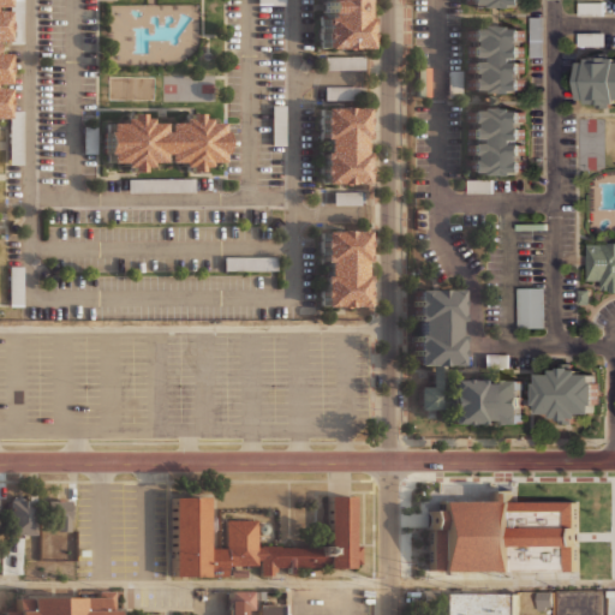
[(323,0),(323,13),(318,13),(318,46),(334,46),(334,48),(346,48),(346,46),(362,46),(362,15),(358,15),(358,0),(323,0)]
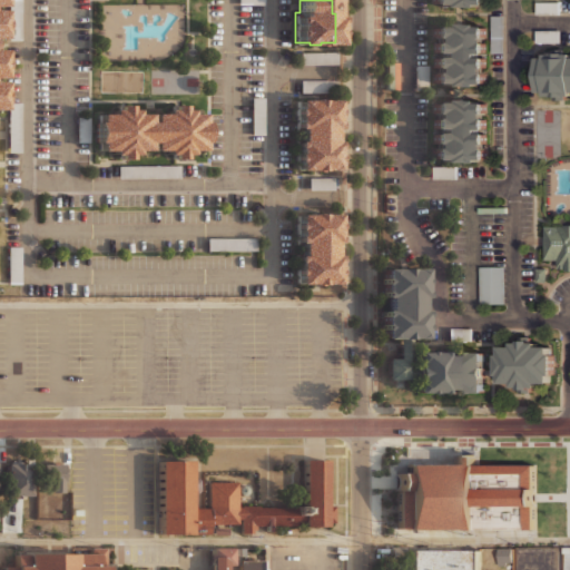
[(485,80),(485,70),(483,70),(483,66),(485,66),(485,55),(477,55),(477,50),(484,50),(484,40),(483,40),(483,35),(485,35),(485,25),(477,25),(477,21),(439,22),(439,25),(430,25),(430,36),(432,36),(432,40),(430,40),(430,51),(439,51),(439,55),(431,55),(431,66),(433,66),(433,70),(431,70),(431,81),(439,81),(439,84),(478,84),(478,80),(485,80)]
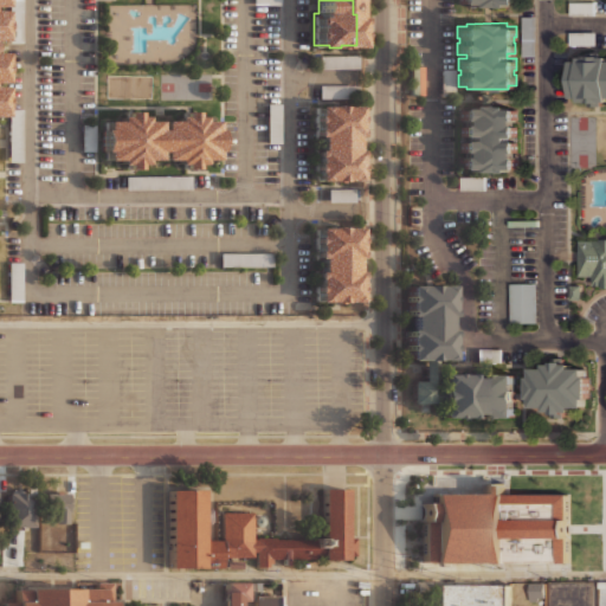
[(595,32),(569,32),(569,42),(595,43),(595,32)]
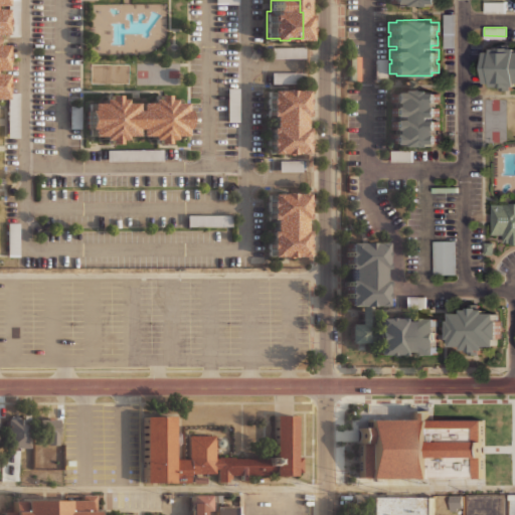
[(304,46),(270,47),(271,58),(304,58),(304,46)]
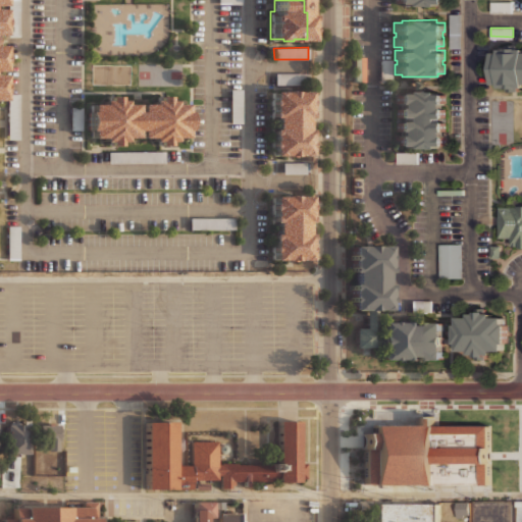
[(493,51),(500,51),(500,47),(521,47),(521,86),(518,86),(518,90),(507,90),(507,86),(501,86),(501,82),(493,82),(493,51)]
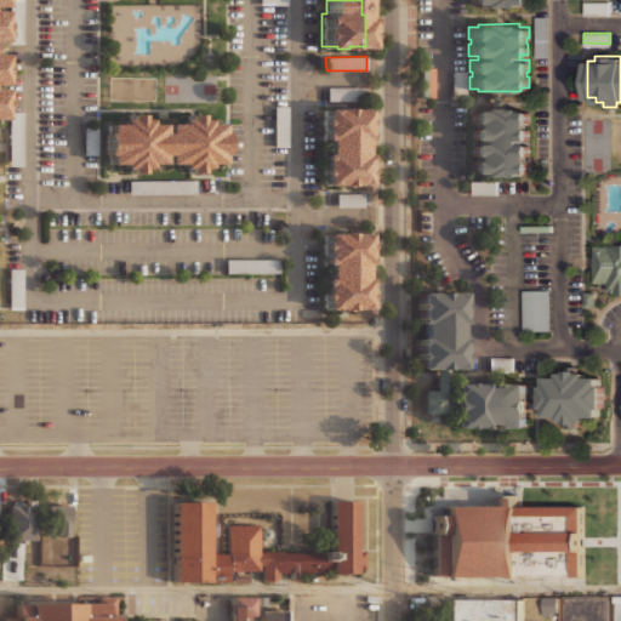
[(530,171),(530,159),(528,159),(528,154),(529,154),(529,143),(520,143),(520,138),(529,138),(529,126),(527,126),(527,121),(529,121),(529,109),(520,109),(520,107),(478,107),(478,110),(469,110),(469,123),(471,123),(471,126),(469,126),(469,138),(478,138),(478,143),(469,143),(469,155),(472,155),(472,160),(469,160),(469,171),(479,171),(479,175),(520,175),(520,171),(530,171)]
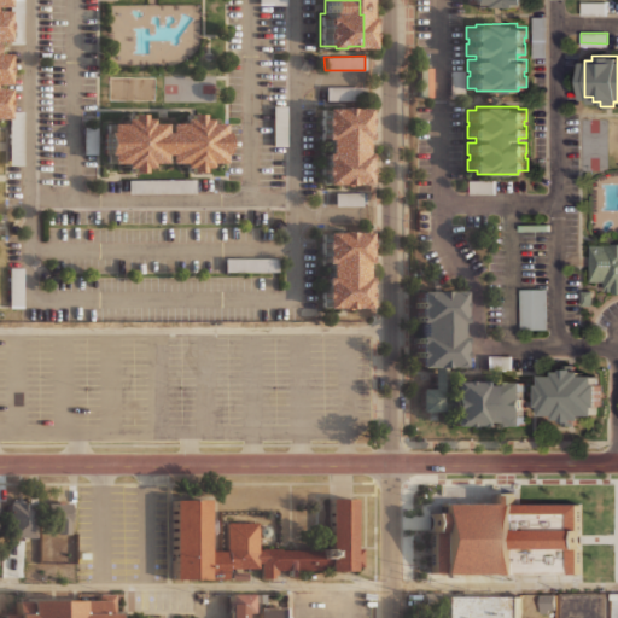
[(363,108),(321,108),(321,136),(325,136),(325,151),(320,151),(320,182),(336,182),(336,184),(349,184),(349,182),(365,182),(365,151),(360,151),(360,136),(363,136),(363,108)]
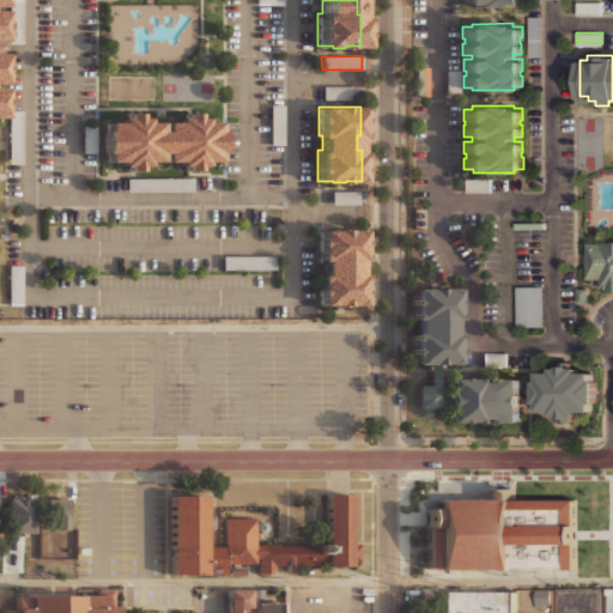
[(22,111),(8,110),(8,163),(22,163),(22,111)]
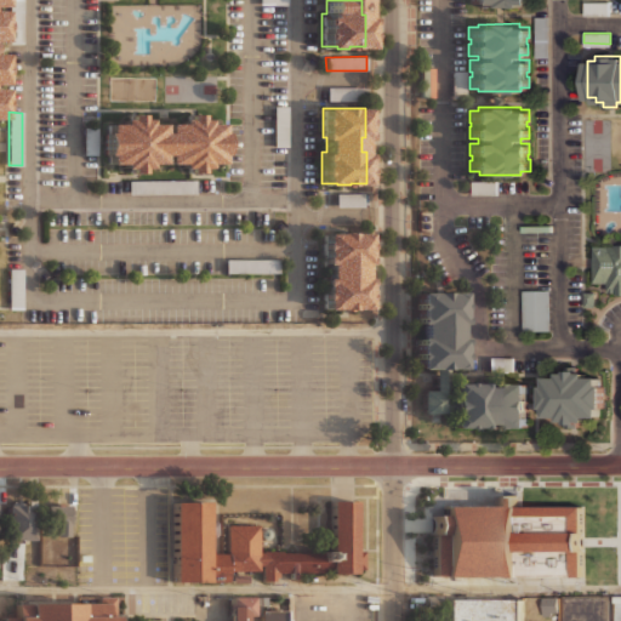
[(218,121),(205,121),(205,117),(198,117),(198,113),(186,113),(186,117),(178,117),(178,121),(165,121),(165,130),(160,130),(160,121),(147,121),(147,117),(140,117),(140,113),(126,113),(126,118),(120,118),(120,121),(107,121),(107,130),(103,130),(103,153),(106,153),(106,161),(120,161),(120,166),(126,166),(126,171),(140,171),(140,166),(147,166),(147,161),(160,161),(160,153),(165,153),(165,161),(178,161),(178,166),(184,166),(184,171),(198,171),(199,166),(205,166),(205,161),(220,161),(220,153),(222,153),(222,130),(218,130),(218,121)]
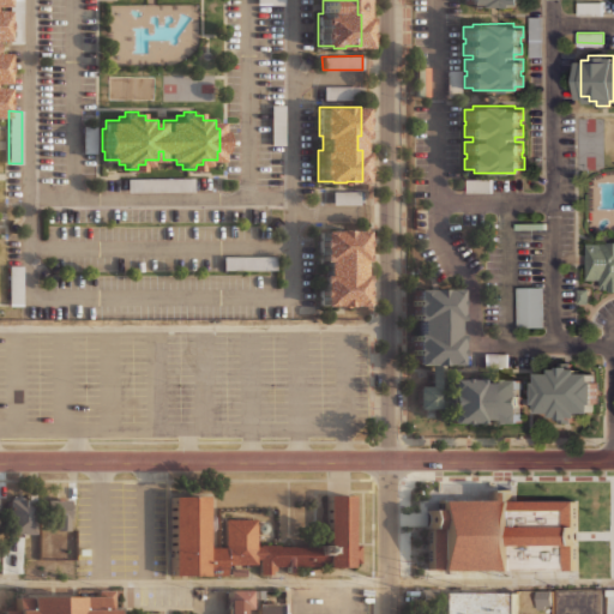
[(360,204),(359,191),(331,191),(332,205),(360,204)]
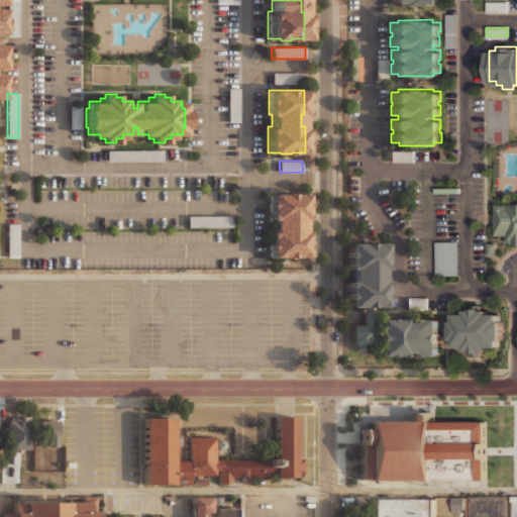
[(304,193),(269,193),(269,217),(272,217),(272,230),(268,230),(268,255),(281,255),(281,256),(292,256),(292,255),(305,255),(305,229),(301,229),(301,218),(304,218),(304,193)]
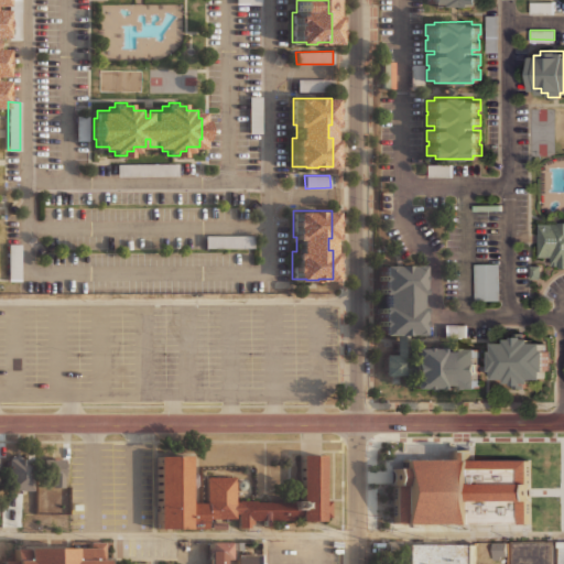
[(563,266),(561,266),(561,264),(553,264),(553,263),(551,263),(551,255),(539,255),(539,221),(557,221),(557,220),(563,220),(563,266)]
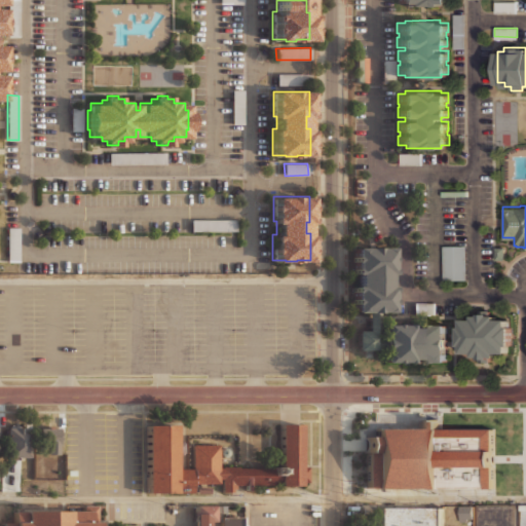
[(8,261),(19,261),(19,243),(8,242),(8,261)]
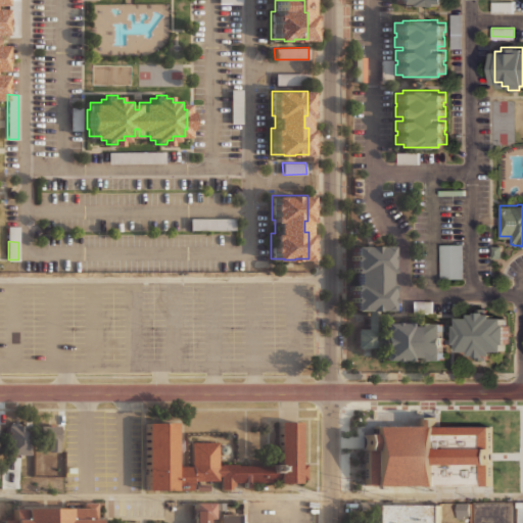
[(501,244),(492,244),(492,257),(501,257),(501,244)]
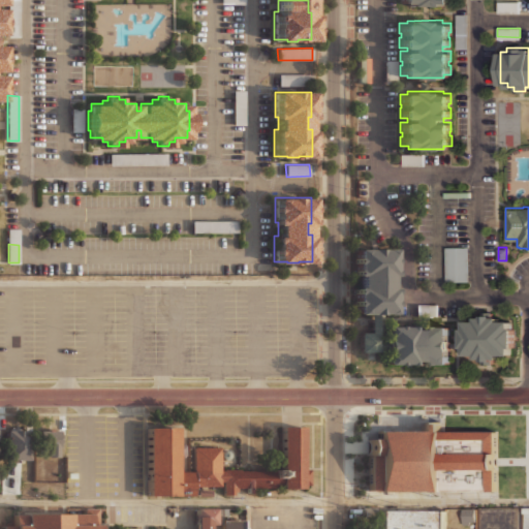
[(449,325),(449,364),(423,364),(423,361),(411,361),(411,364),(384,364),(384,351),(359,351),(359,331),(369,331),(369,313),(354,313),(354,286),(358,286),(358,274),(354,274),(354,248),(393,248),(393,274),(390,274),(390,287),(393,287),(393,313),(379,313),(379,339),(384,339),(384,325),(411,325),(411,329),(423,329),(423,325),(449,325)]
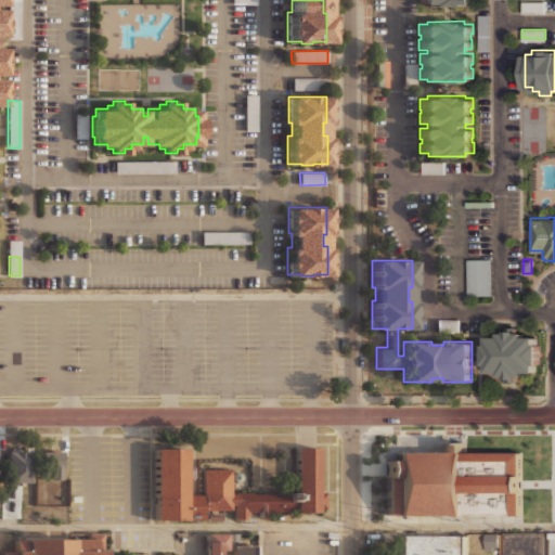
[(492,260),(467,260),(467,296),(492,296),(492,260)]
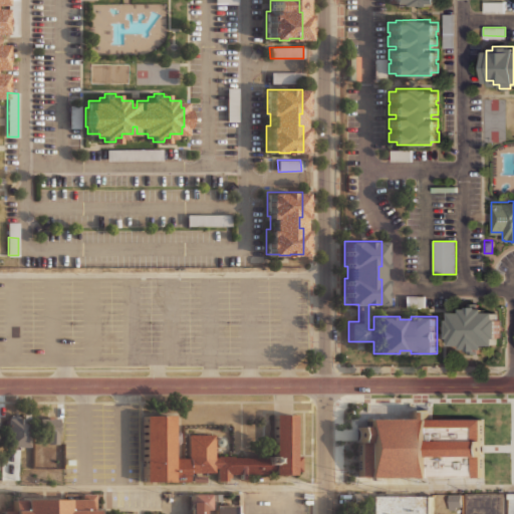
[(498,318),(498,337),(495,337),(495,344),(484,344),(484,347),(478,348),(478,353),(469,353),(468,348),(462,348),(462,344),(451,344),(451,337),(448,337),(448,319),(451,319),(451,311),(462,311),(462,307),(468,307),(468,305),(478,305),(478,307),(484,307),(484,311),(496,311),(496,318),(498,318)]
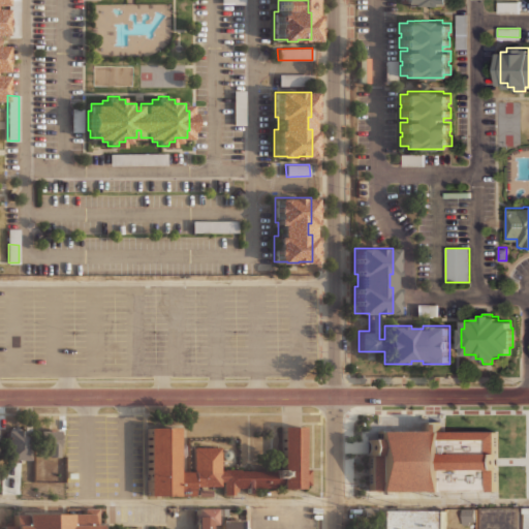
[(495,431),(495,491),(367,491),(367,438),(374,438),(374,431),(422,431),(422,422),(441,422),(441,431),(495,431)]
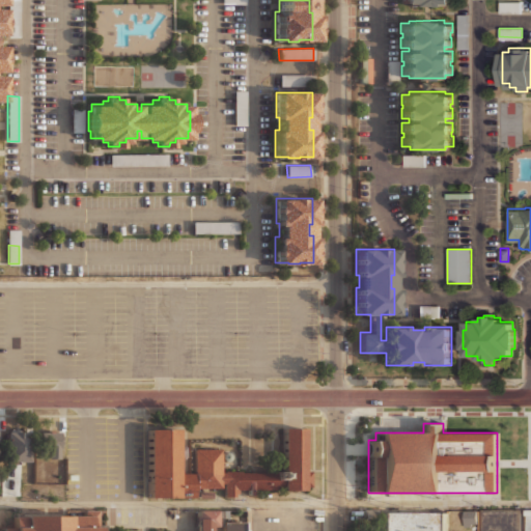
[(302,471),(309,471),(309,486),(302,486),(302,490),(281,490),(252,490),(252,494),(249,496),(247,494),(247,490),(236,490),(236,494),(233,494),(233,497),(223,497),(223,483),(220,483),(220,488),(194,488),(194,497),(176,497),(176,498),(145,498),(145,429),(176,429),(176,473),(193,473),(193,449),(220,449),(220,473),(223,473),(223,471),(239,471),(239,473),(274,473),(274,471),(281,471),(281,429),(302,429),(302,471)]
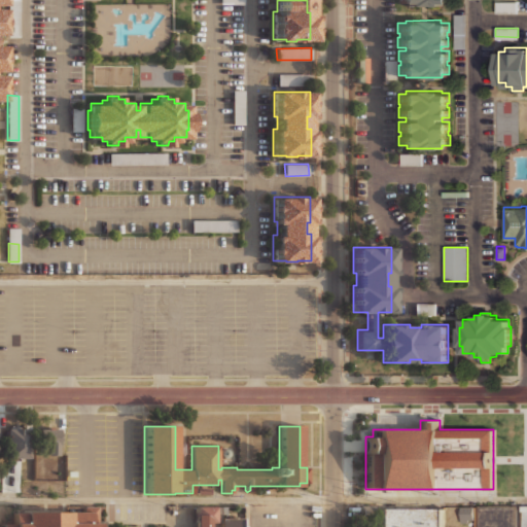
[(5,429),(28,429),(28,459),(5,459),(5,429)]
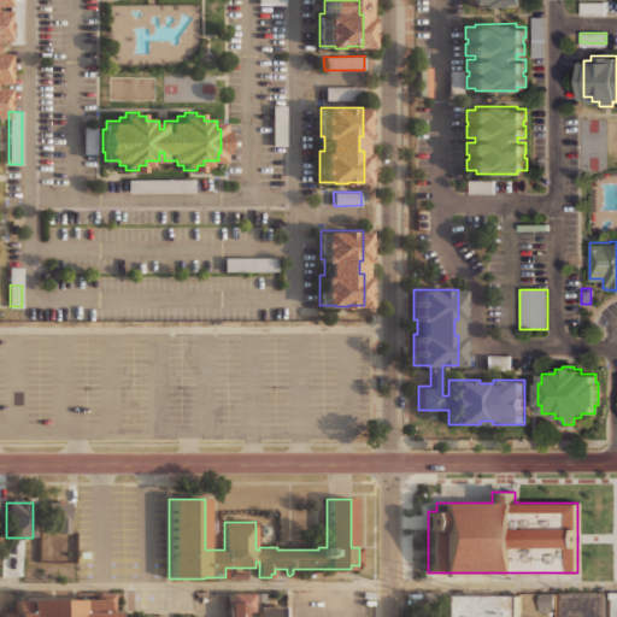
[(47,503),(71,503),(71,521),(70,521),(70,534),(57,534),(57,521),(47,521),(47,518),(42,518),(42,506),(47,506),(47,503)]
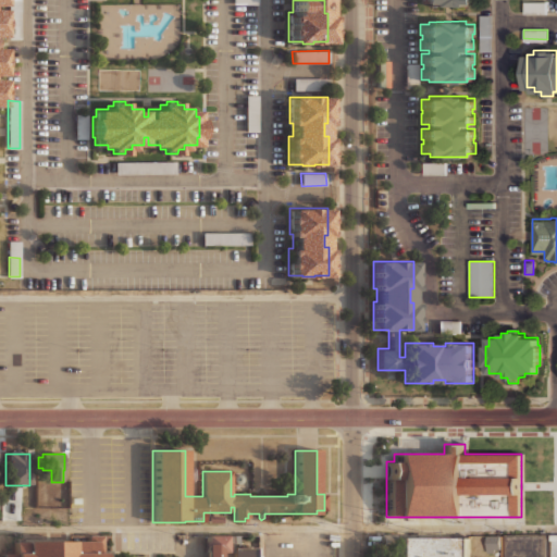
[(382,534),(395,534),(395,544),(382,544),(382,534)]
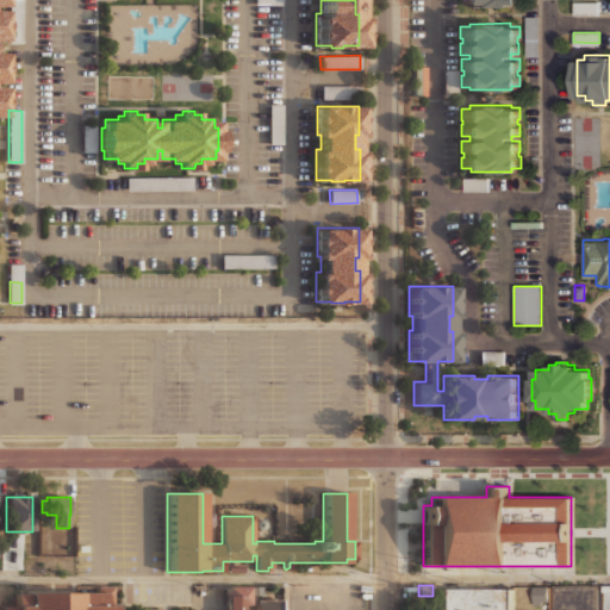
[(5,609),(5,605),(16,605),(16,592),(97,592),(97,586),(113,586),(113,609),(5,609)]
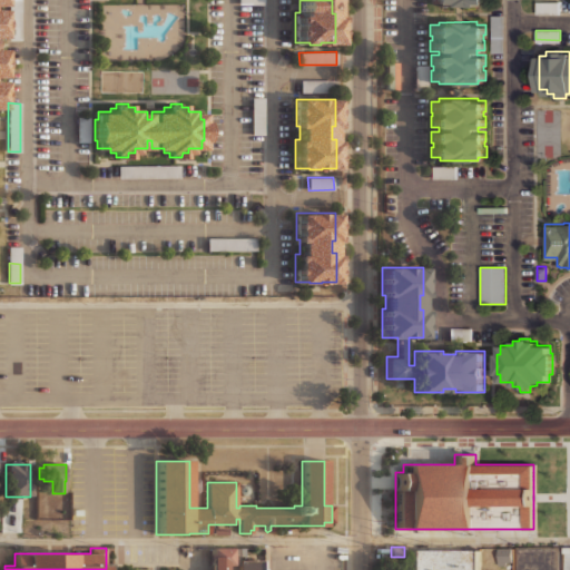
[(226,569),(226,566),(234,566),(239,566),(238,569),(264,569),(264,561),(239,561),(239,556),(245,556),(245,548),(239,548),(212,548),(212,569),(226,569)]
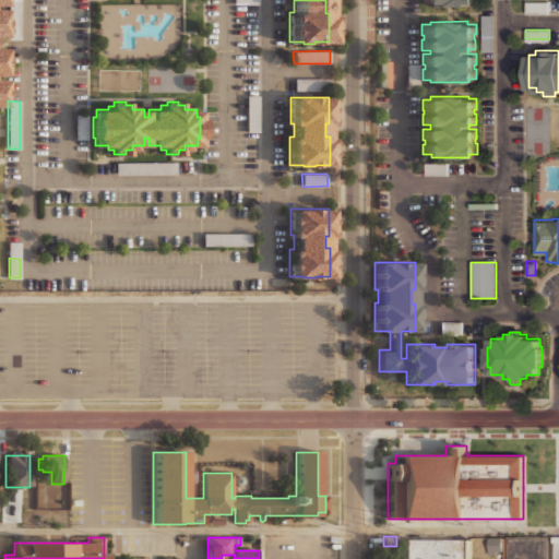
[(502,551),(496,551),(496,555),(489,555),(489,537),(502,537),(502,551)]
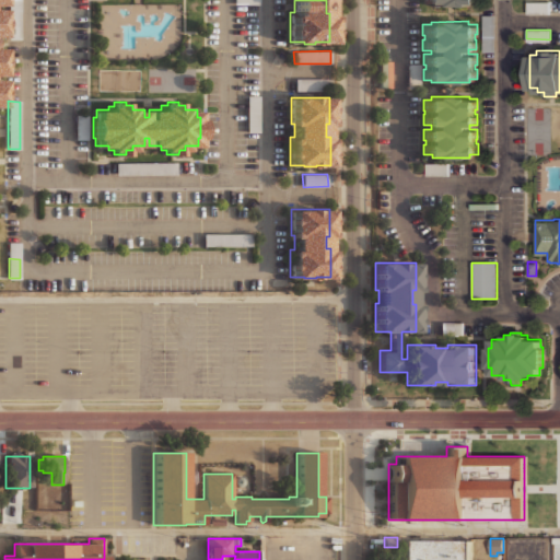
[(403,559),(403,540),(471,540),(471,559),(403,559)]
